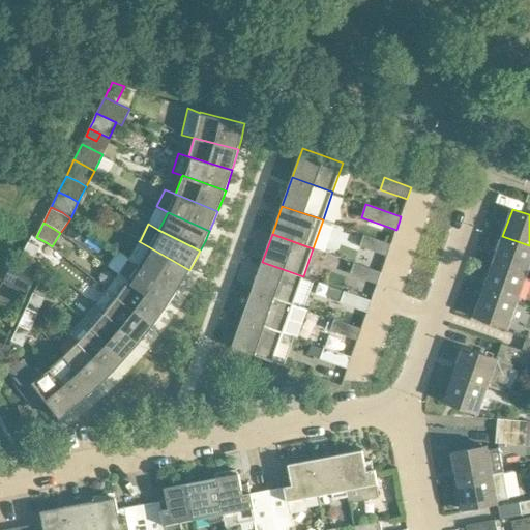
[(359,246),(387,256),(391,244),(363,234),(359,246)]
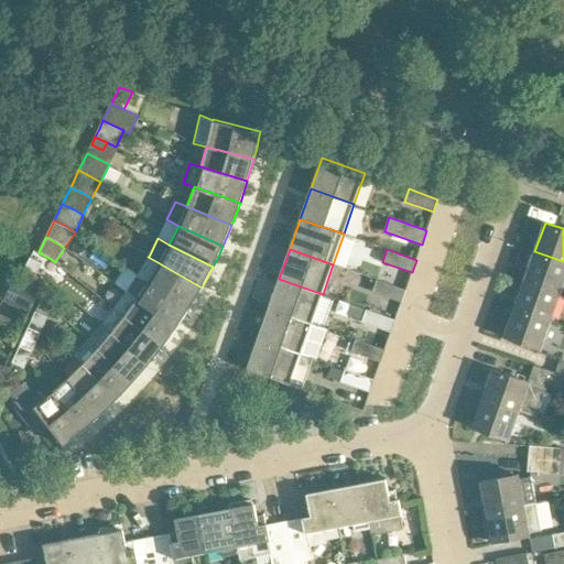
[(524,280),(560,292),(563,277),(563,261),(534,251),(524,280)]
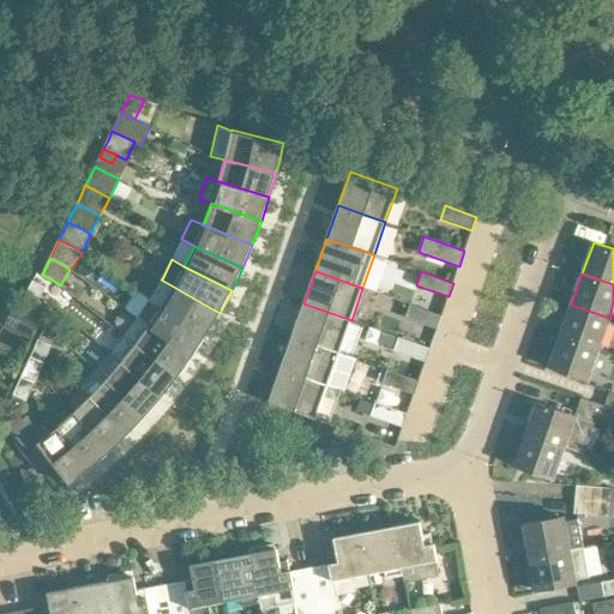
[(161,280),(149,299),(206,335),(212,324),(220,313),(172,286),(161,280)]
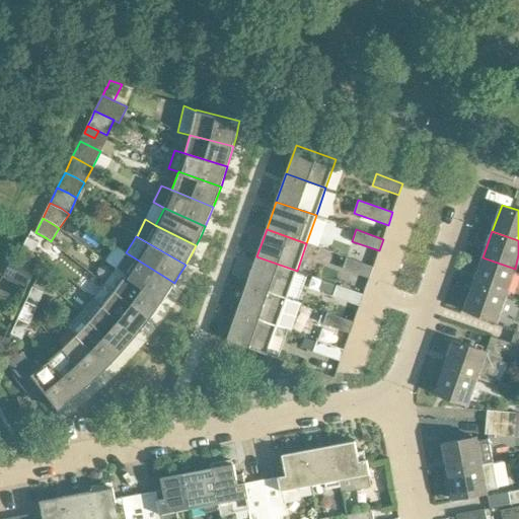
[(24,244),(35,249),(39,242),(27,237),(24,244)]
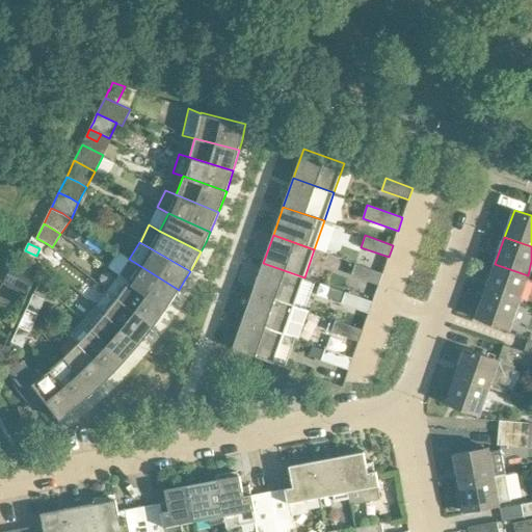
[(25,250),(21,258),(32,263),(36,256),(25,250)]
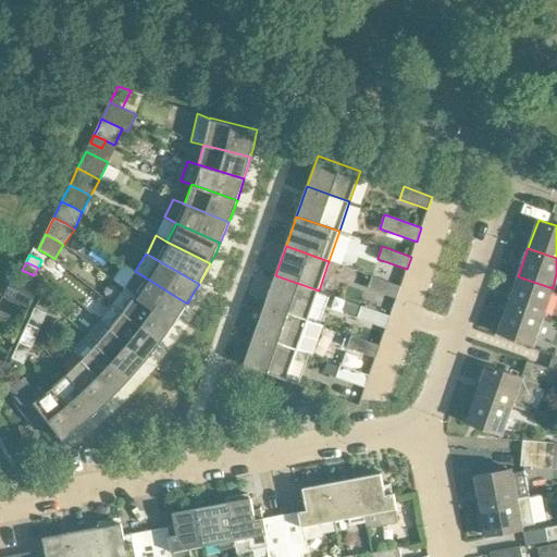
[(135,271),(124,287),(174,322),(181,313),(187,304),(135,271)]
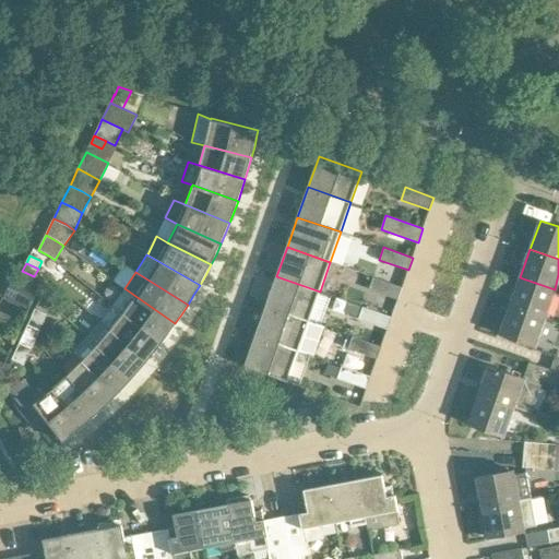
[(276,276),(265,306),(309,321),(320,292),(276,276)]
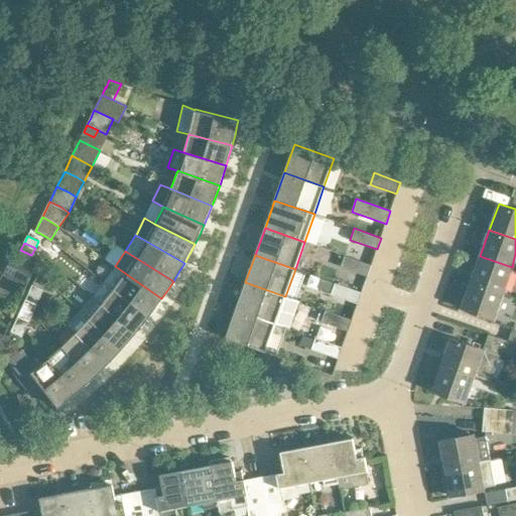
[(340,268),(367,277),(371,265),(345,256),(340,268)]
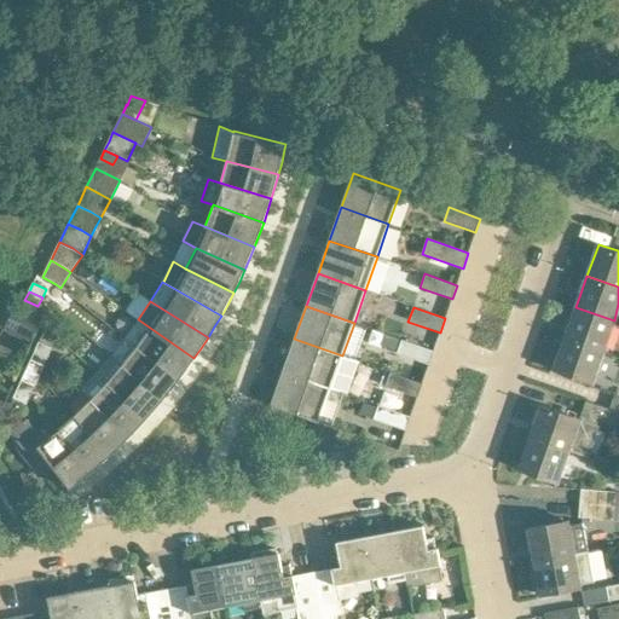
[(566,337),(603,351),(614,320),(576,307),(566,336),(566,337)]
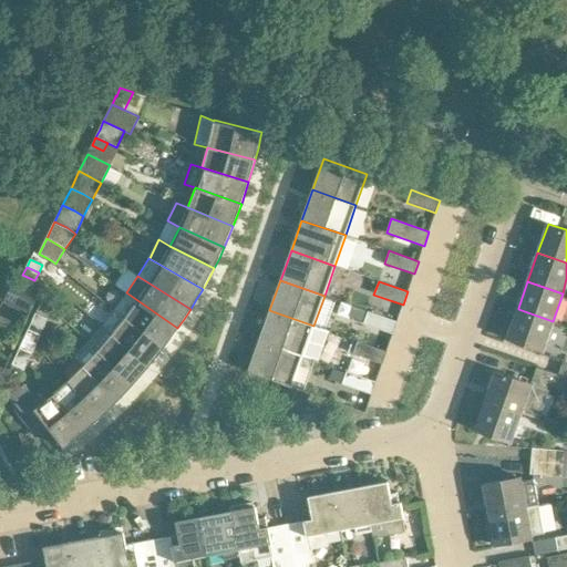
[(26,290),(16,308),(28,313),(37,297),(26,290)]
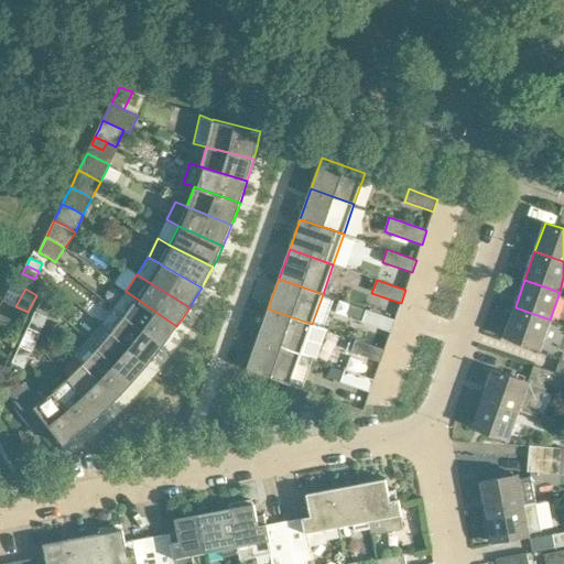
[(170,336),(176,326),(126,291),(114,308),(122,314),(163,346),(170,336)]
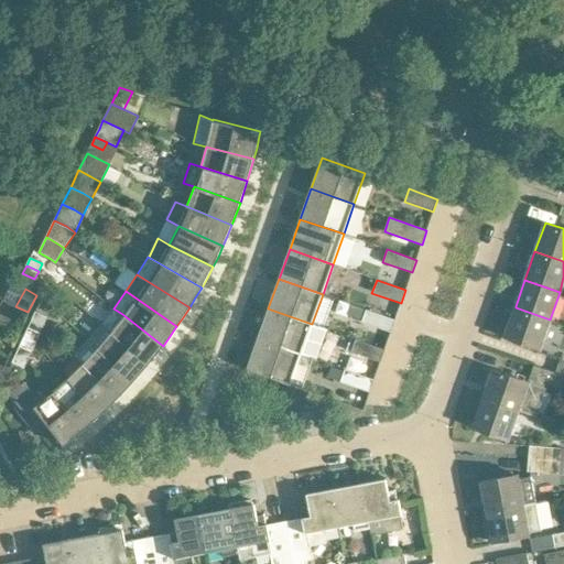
[(505,336),(540,348),(550,320),(516,307),(505,336)]
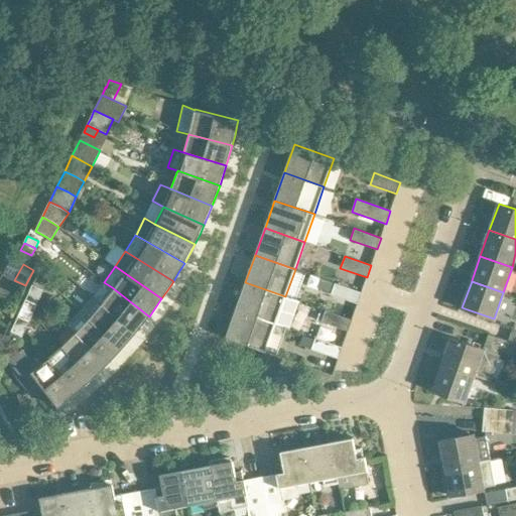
[(104,282),(93,296),(136,333),(149,316),(112,287),(104,282)]
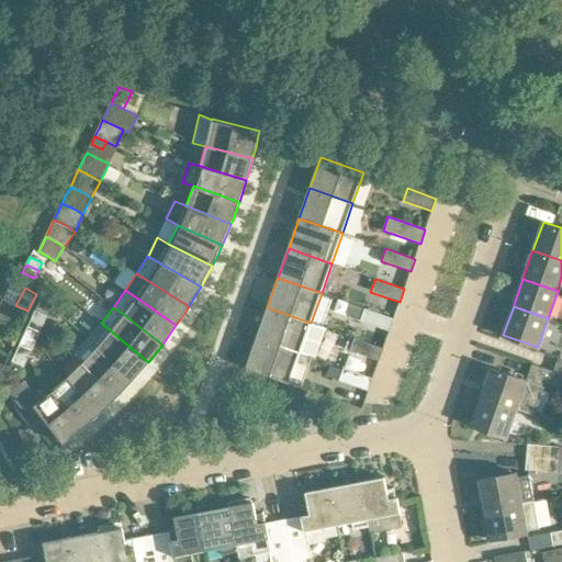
[(267,307),(257,337),(300,352),(311,323),(267,307)]
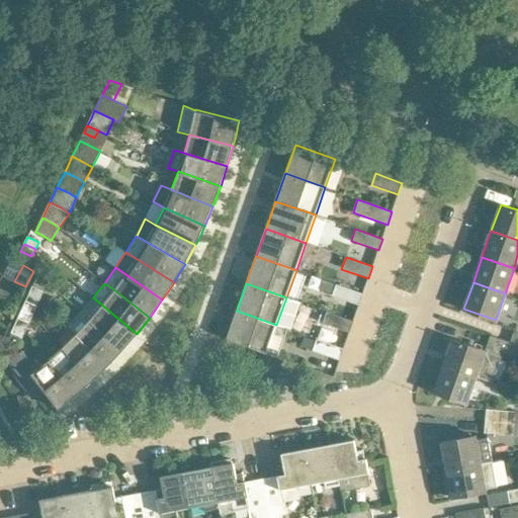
[(332,295),(359,305),(363,293),(336,284),(332,295)]
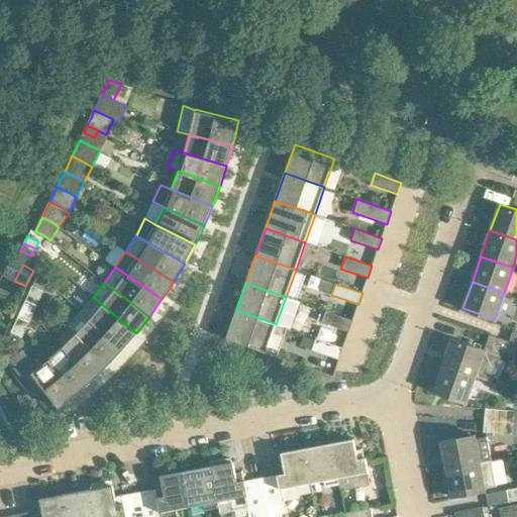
[(32,286),(29,293),(40,298),(43,291),(32,286)]
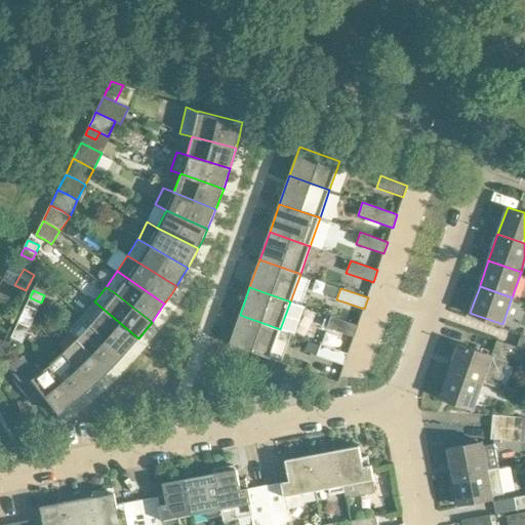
[(37,310),(41,303),(30,297),(26,305),(37,310)]
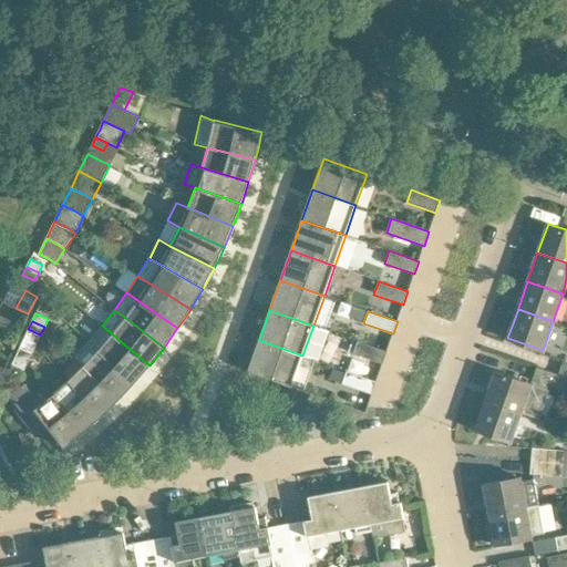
[(102,326),(89,341),(134,383),(142,374),(150,366),(102,326)]
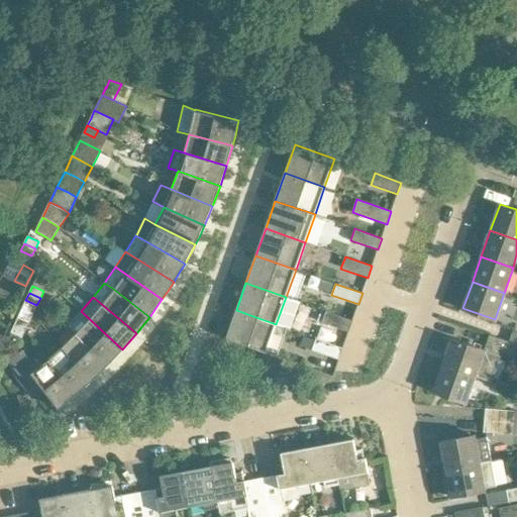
[(266,352),(276,324),(236,310),(226,338),(266,352)]
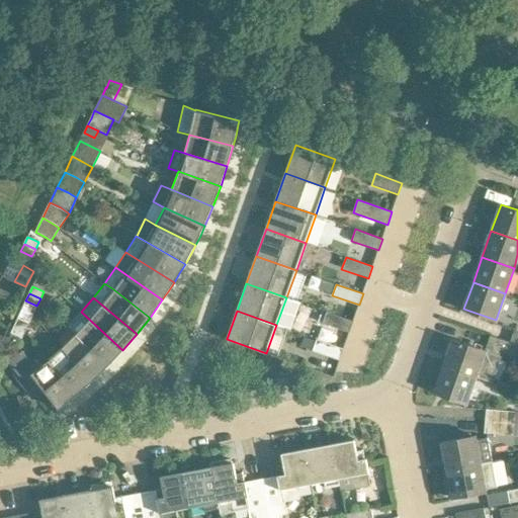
[(81,312),(68,326),(76,334),(108,365),(115,358),(122,350),(81,312)]
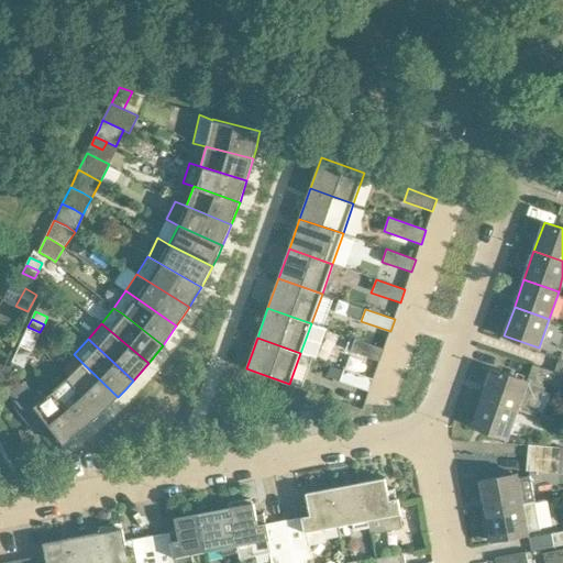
[(351,351),(379,362),(384,349),(355,339),(351,351)]
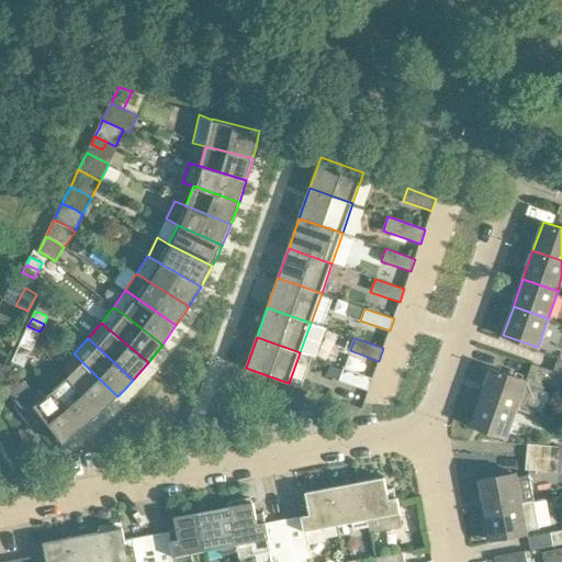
[(20,345),(15,353),(27,359),(32,350),(20,345)]
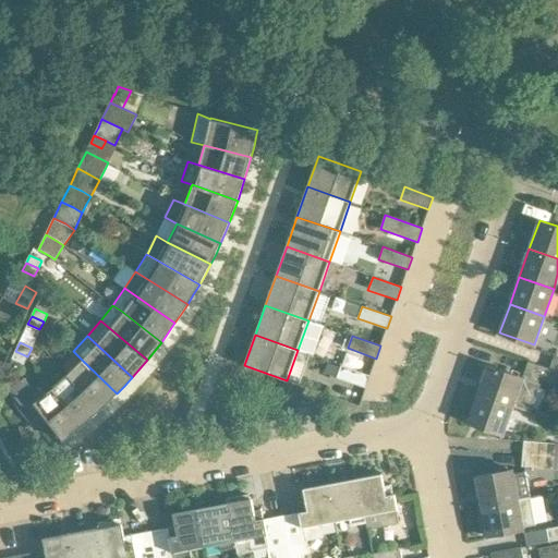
[(24,364),(27,356),(15,351),(12,359),(24,364)]
